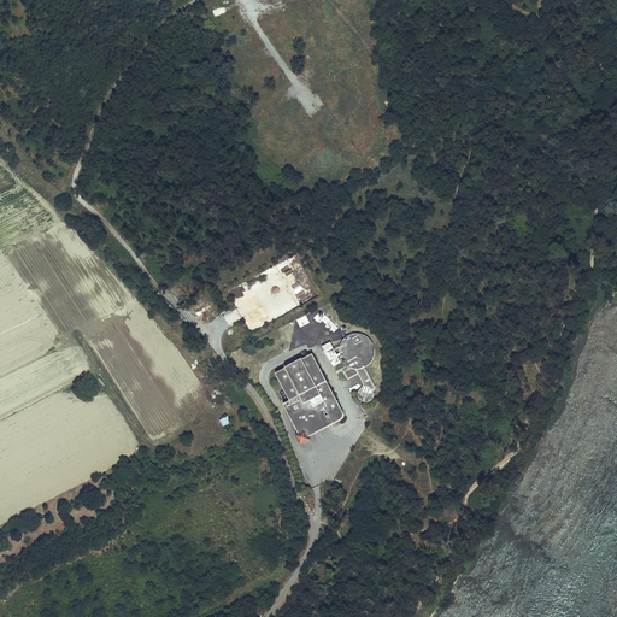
[(216,17),(225,12),(223,6),(213,11),(216,17)]
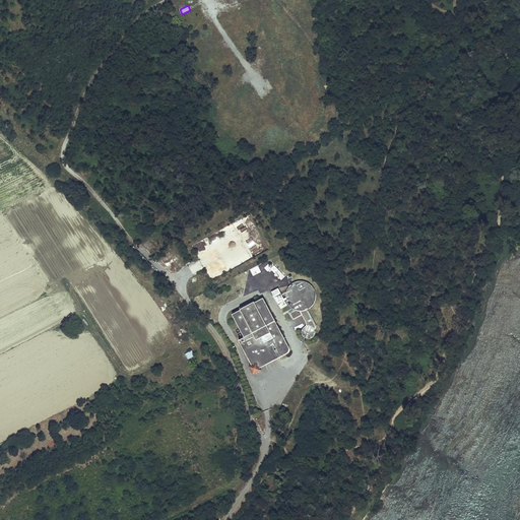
[(305,311),(308,310),(310,309),(312,308),(313,307),(314,305),(315,304),(316,302),(316,300),(317,298),(317,297),(317,295),(317,293),(316,290),(315,288),(314,287),(313,285),(312,284),(310,283),(309,282),(307,281),(305,281),(303,281),(301,281),(300,281),(298,281),(296,282),(294,283),(293,284),(291,285),(289,287),(288,288),(288,290),(287,293),(287,294),(286,296),(287,298),(287,300),(287,302),(288,303),(289,305),(290,306),(293,308),(294,309),(296,310),(297,310),(301,311),(305,311)]
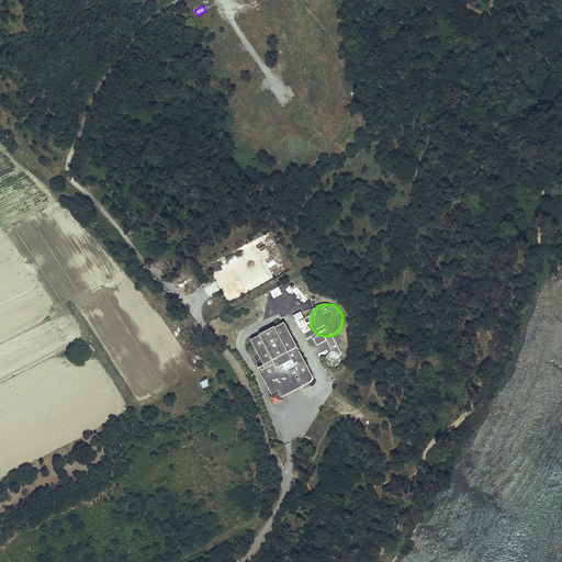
[(285,321),(250,336),(262,363),(258,366),(260,370),(276,363),(277,366),(282,363),(285,371),(287,370),(295,388),(313,380),(285,321)]
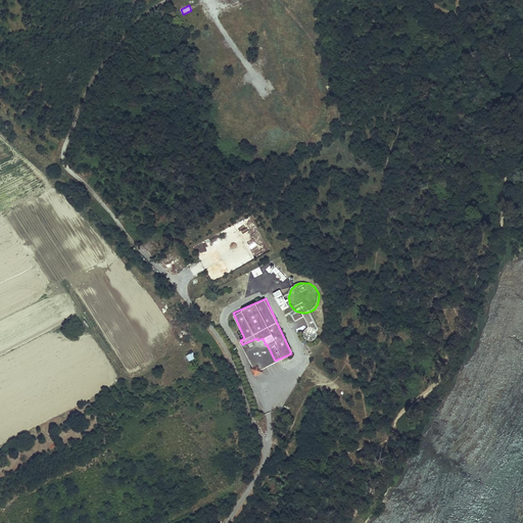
[(302,313),(298,312),(293,315),(296,321),(304,316),(310,325),(308,329),(310,328),(313,328),(316,330),(317,332),(318,327),(310,312),(306,313),(302,313)]
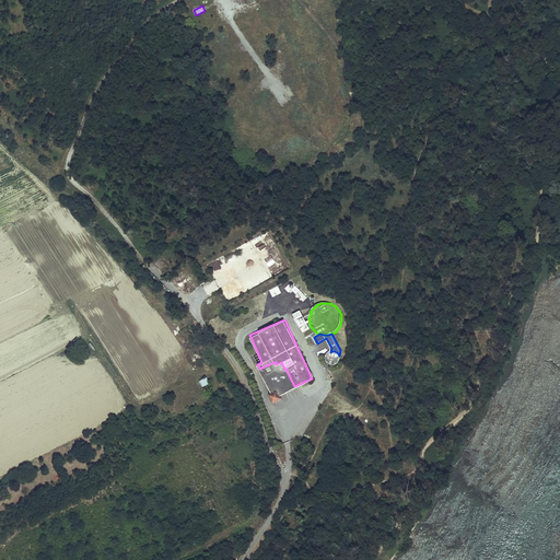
[(339,356),(338,353),(335,351),(331,351),(330,352),(329,352),(328,353),(327,354),(326,356),(326,358),(326,359),(327,361),(327,362),(329,363),(330,364),(333,365),(334,365),(336,364),(337,363),(338,362),(339,361),(339,360),(339,358),(339,356)]
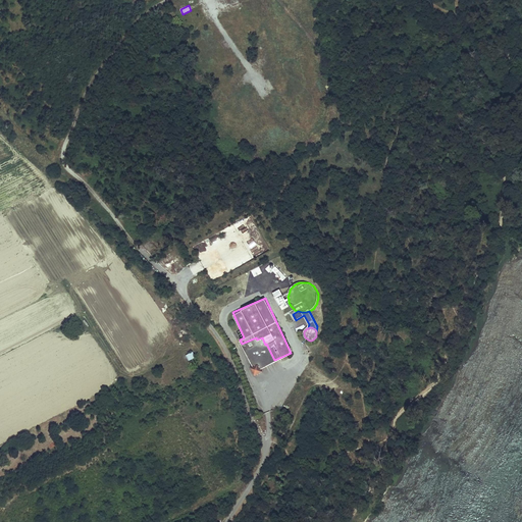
[(193,351),(186,354),(188,360),(195,357),(193,351)]
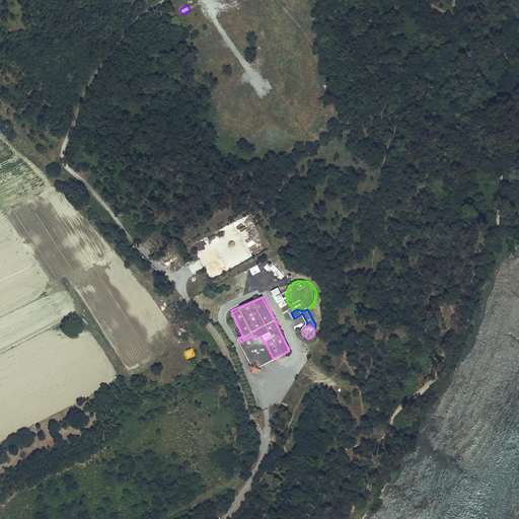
[(262,369),(261,367),(264,365),(261,360),(258,361),(260,363),(256,365),(254,362),(255,361),(255,359),(250,361),(252,364),(250,365),(254,373),(262,369)]
